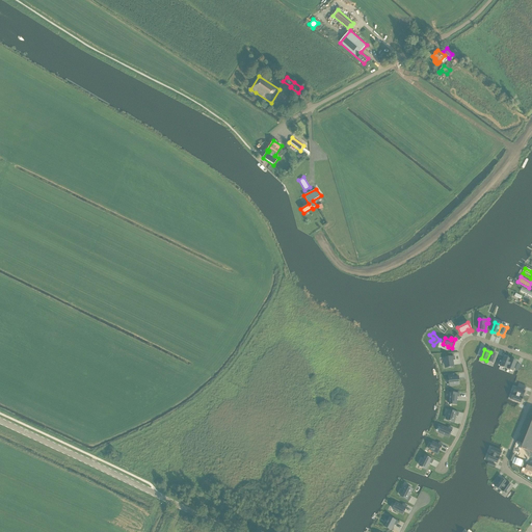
[(490,352),(486,361),(493,363),(495,356),(497,354),(490,352)]
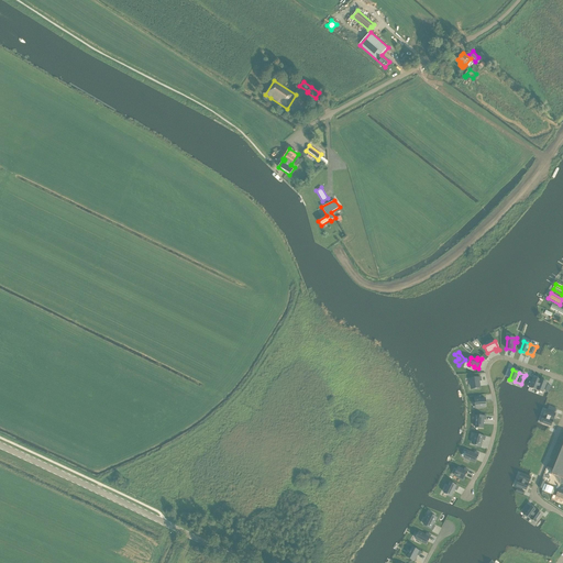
[(481,381),(481,377),(471,378),(472,389),(479,388),(478,382),(481,381)]
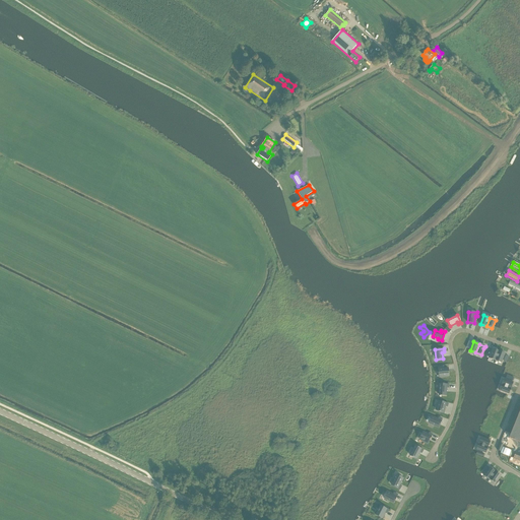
[(499,351),(493,349),(492,352),(490,358),(496,361),(499,351)]
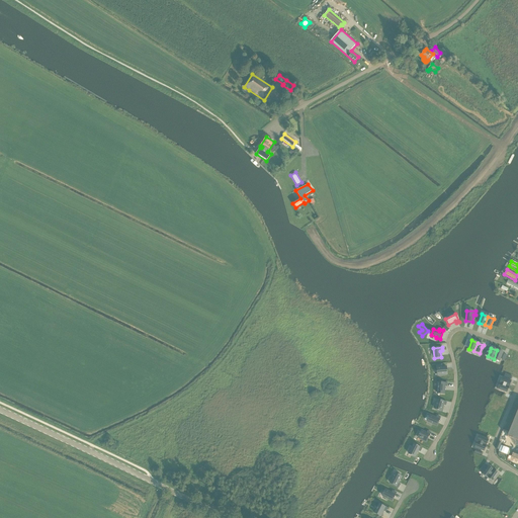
[(497,350),(494,359),(500,361),(502,355),(503,352),(497,350)]
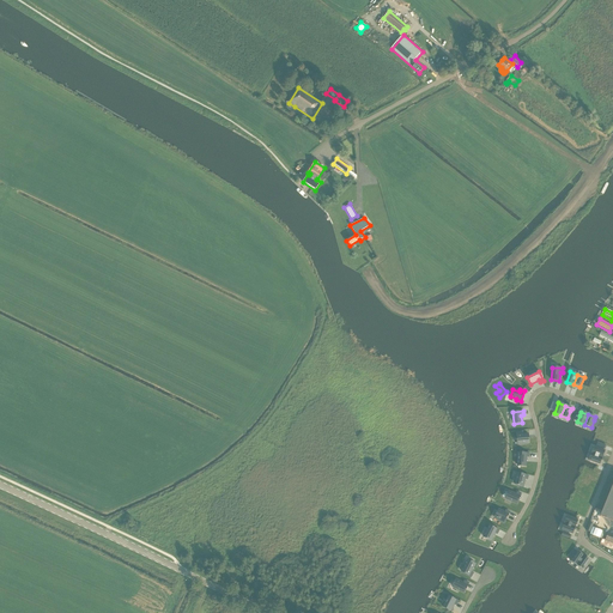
[(517,432),(517,443),(529,442),(528,434),(521,435),(520,432),(517,432)]
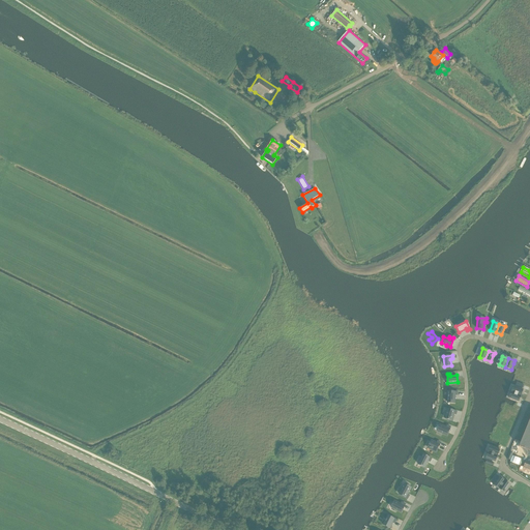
[(523,389),(513,386),(511,392),(521,395),(523,389)]
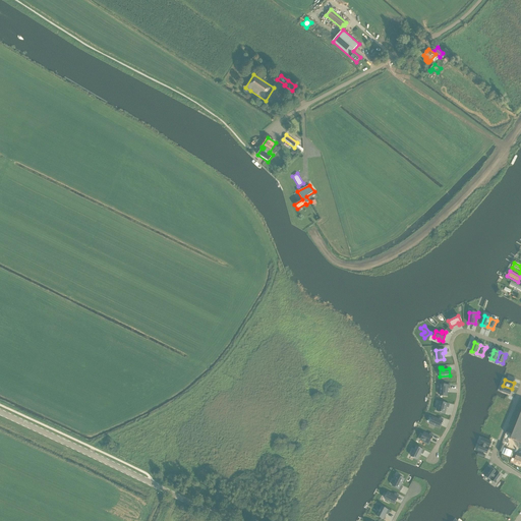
[(447,388),(449,389),(449,385),(440,385),(440,396),(446,396),(447,388)]
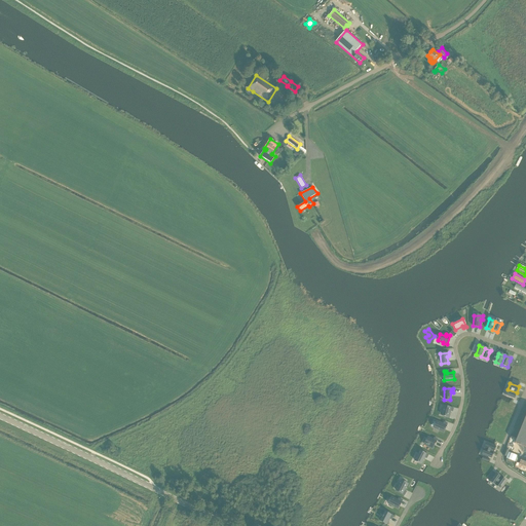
[(505,396),(514,399),(517,392),(508,389),(505,396)]
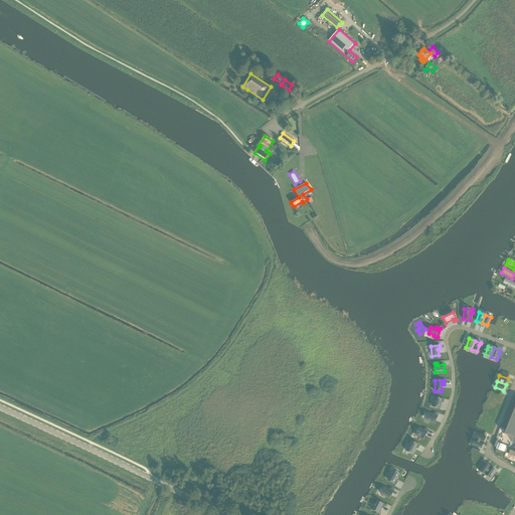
[(441,402),(443,402),(444,399),(435,397),(433,406),(439,408),(441,402)]
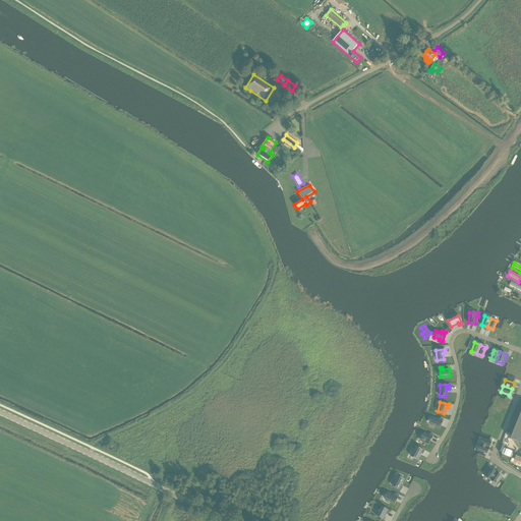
[(520,411),(510,440),(520,444),(520,411)]
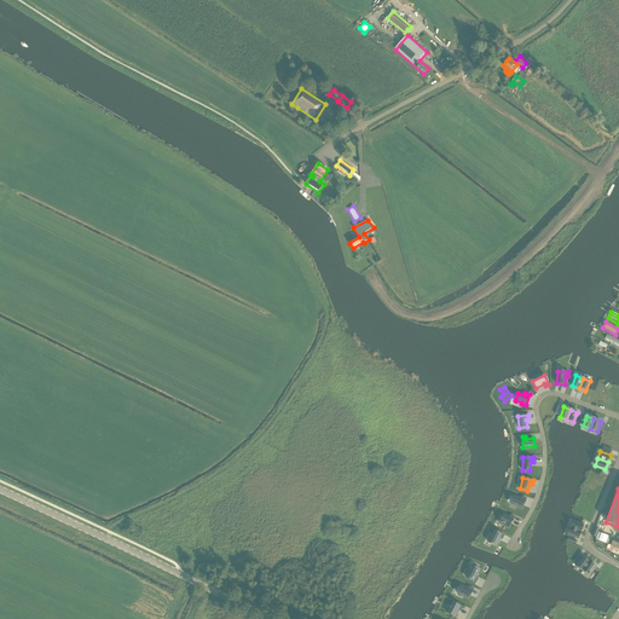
[(510,503),(521,508),(526,498),(522,497),(521,499),(514,496),(510,503)]
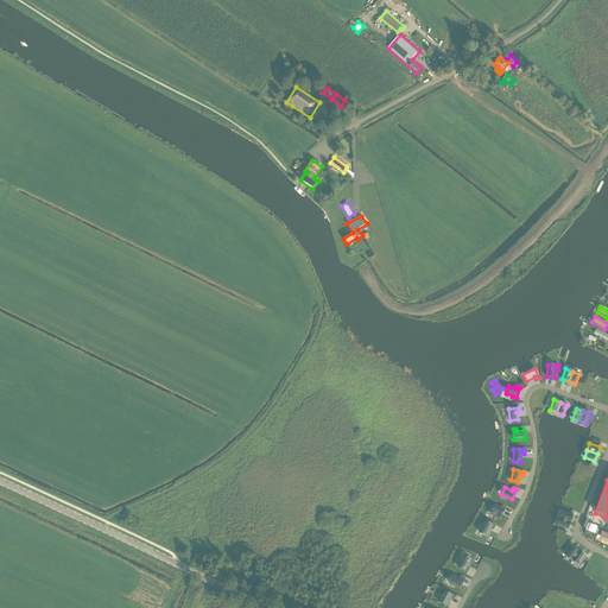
[(491,512),(496,514),(495,515),(500,518),(505,508),(502,506),(501,508),(495,505),(491,512)]
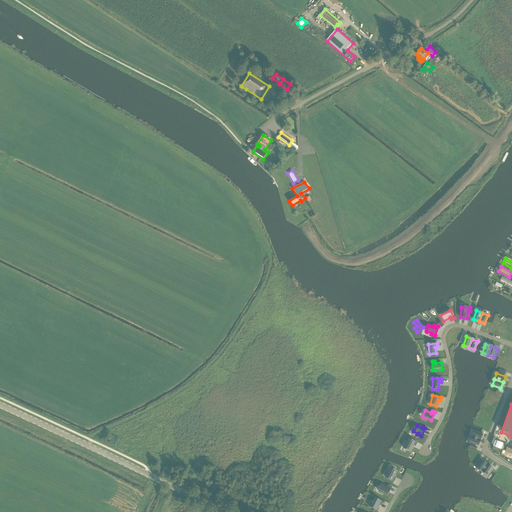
[(474,431),(472,437),(480,440),(482,434),(474,431)]
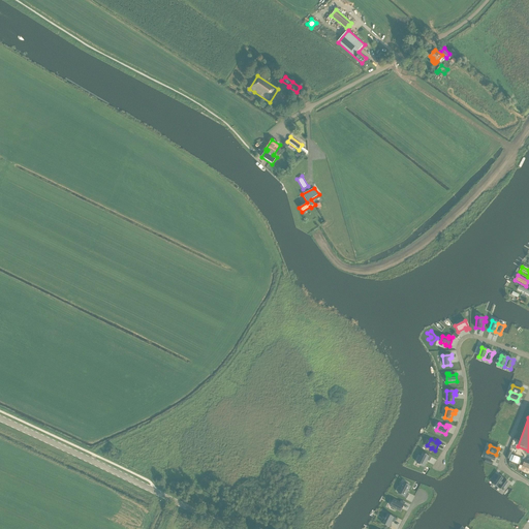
[(488,452),(485,457),(494,461),(496,455),(488,452)]
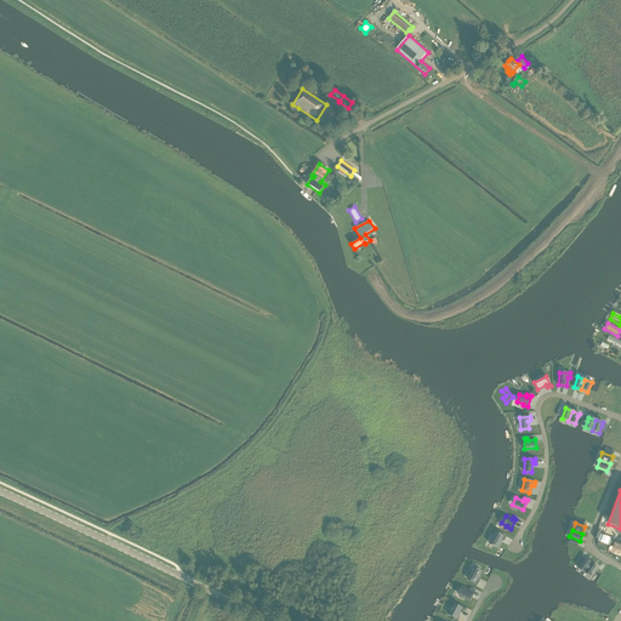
[(490,545),(497,548),(501,540),(503,541),(506,537),(496,533),(490,545)]
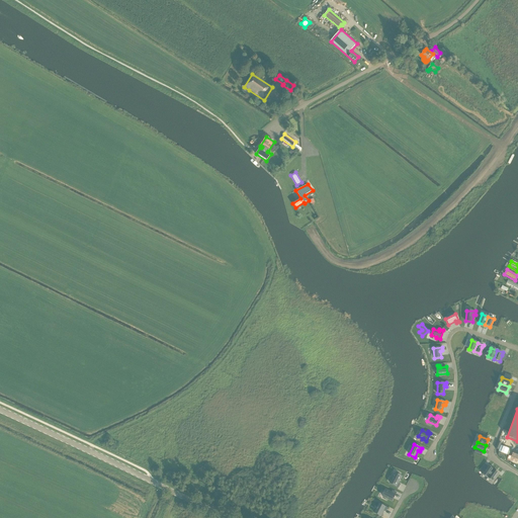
[(489,466),(483,473),(488,478),(494,469),(489,466)]
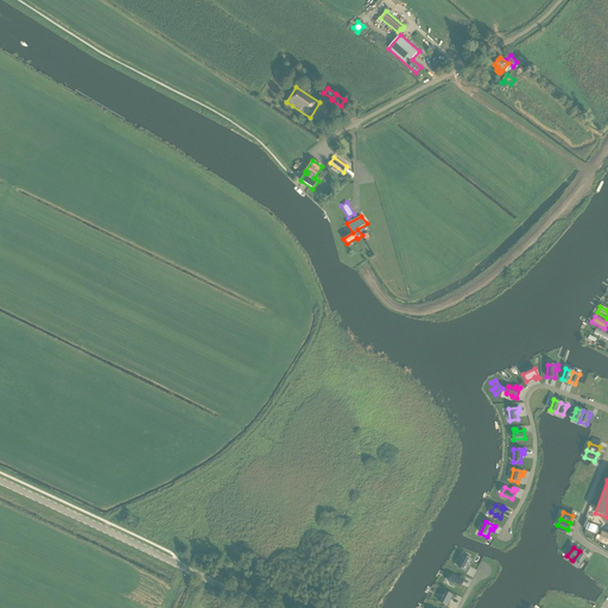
[(580,551),(572,561),(578,564),(586,556),(580,551)]
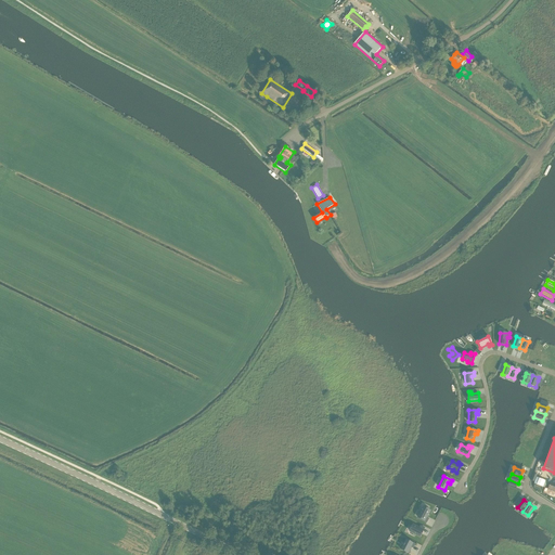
[(424,507),(418,518),(426,523),(428,518),(426,517),(430,511),(424,507)]
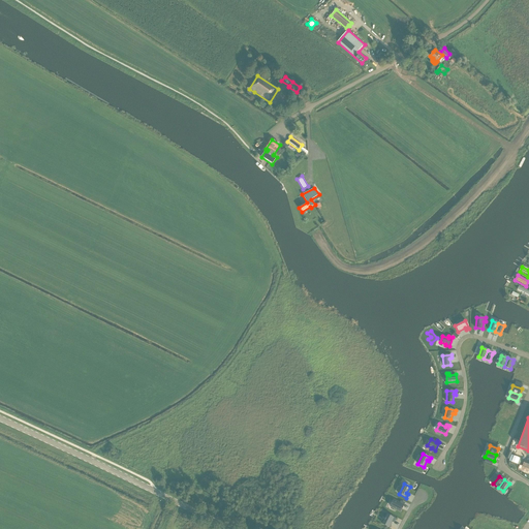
[(394,500),(391,506),(401,511),(405,503),(401,501),(400,503),(394,500)]
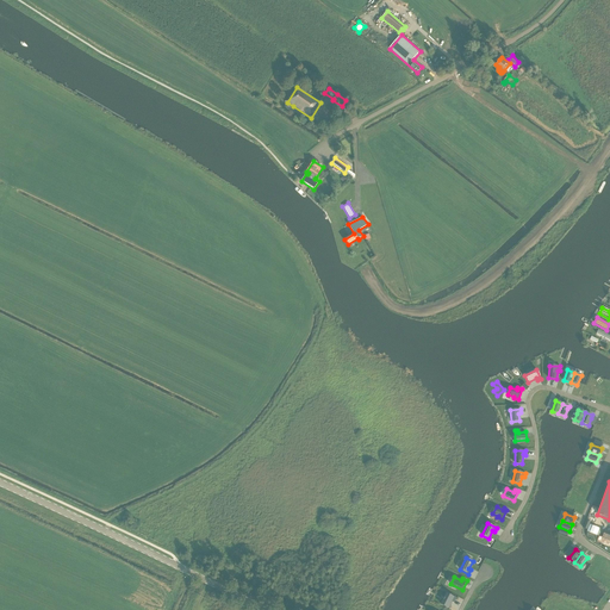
[(447,593),(441,604),(448,608),(452,602),(454,602),(456,598),(447,593)]
